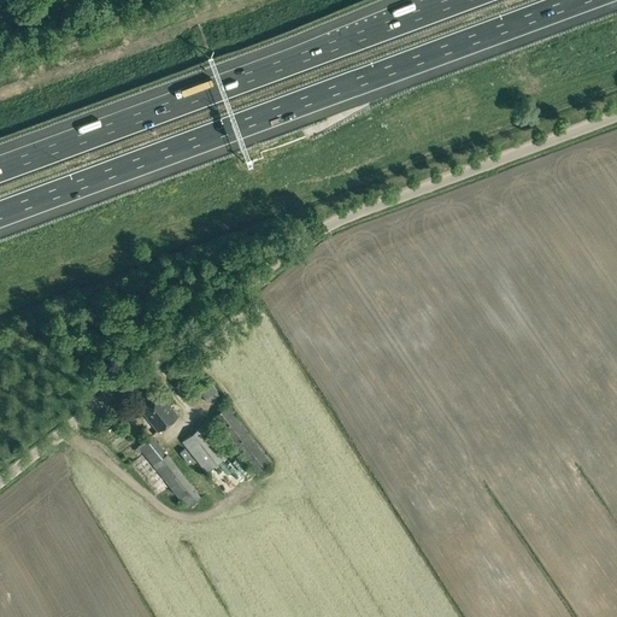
[(212,383),(200,392),(207,403),(219,394),(212,383)]
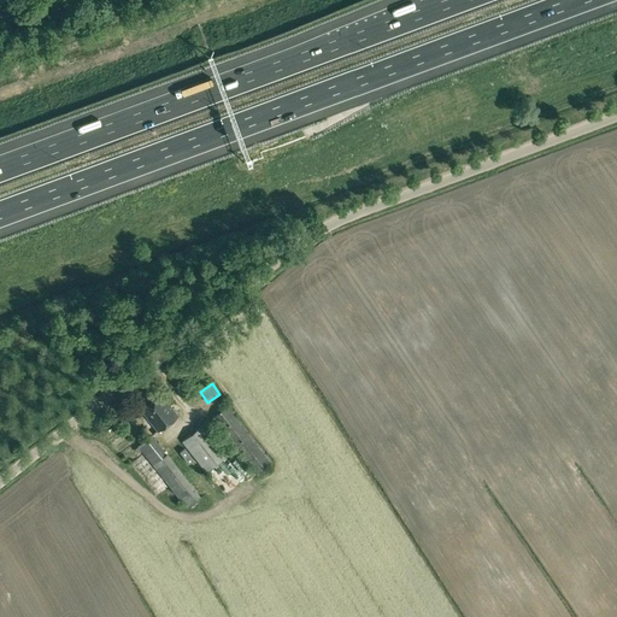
[(158,430),(177,416),(160,393),(141,409),(158,430)]
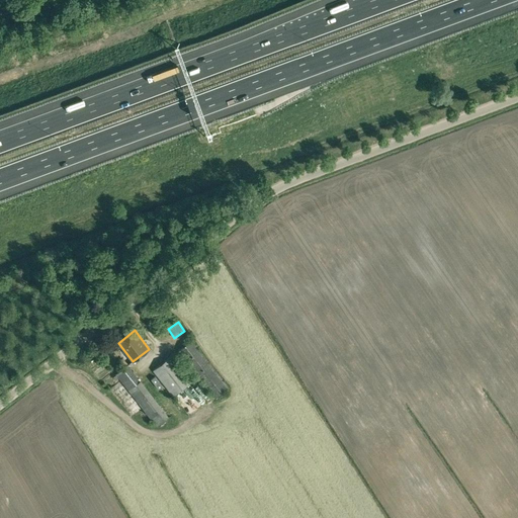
[(191,340),(177,351),(214,399),(229,387),(191,340)]
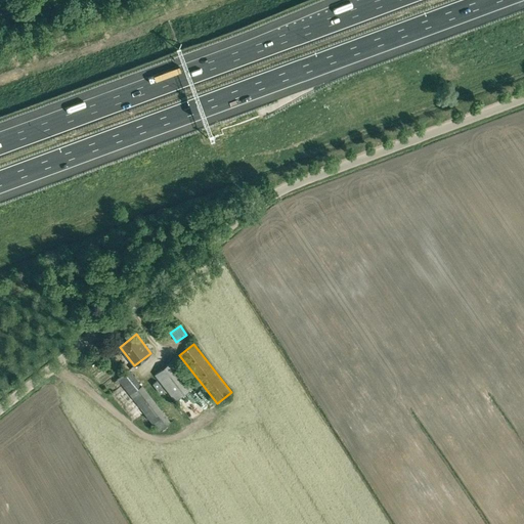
[(173,360),(155,375),(174,401),(193,387),(173,360)]
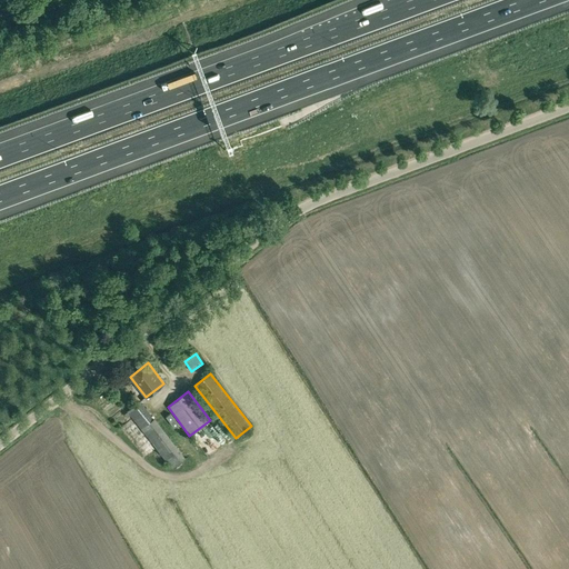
[(139,400),(127,411),(132,418),(172,469),(186,458),(153,418),(139,400)]
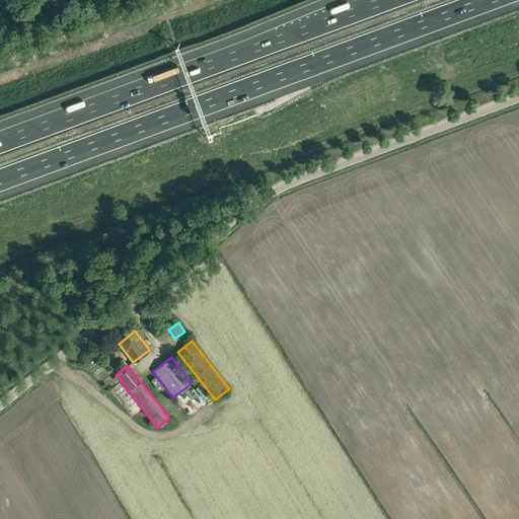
All buildings are outlined.
